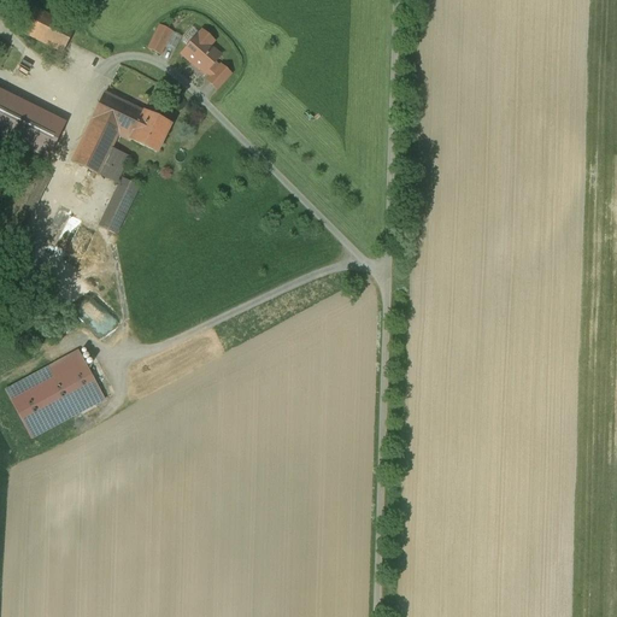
[(75,30),(33,7),(19,31),(63,53),(75,30)]
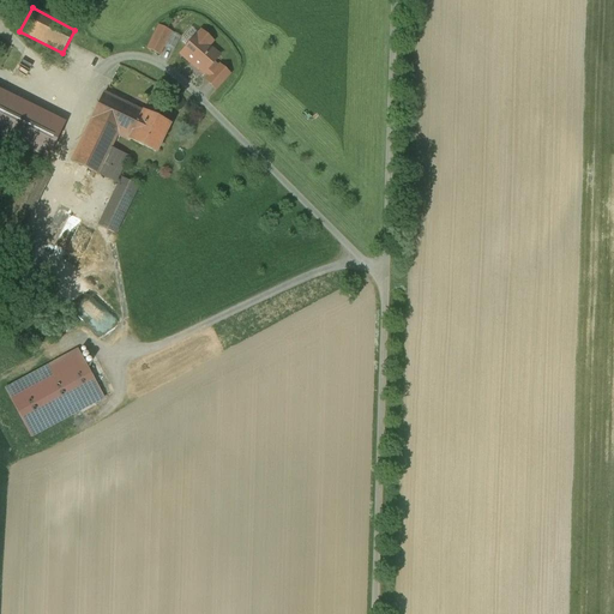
[(172,32),(158,26),(148,49),(160,55),(163,47),(172,32)]
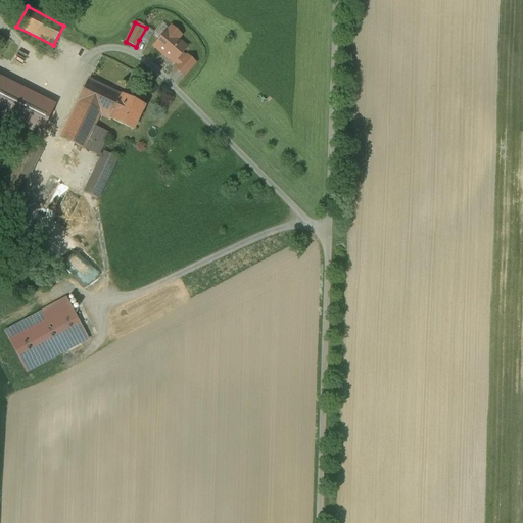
[(153,32),(146,28),(139,40),(147,44),(153,32)]
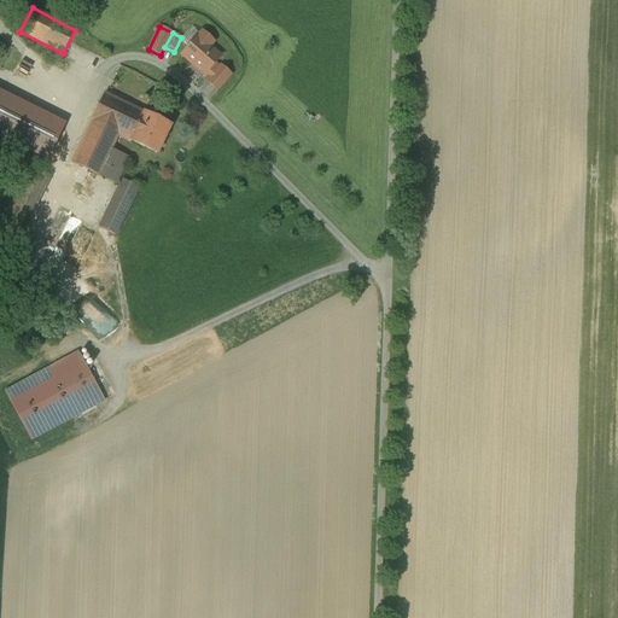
[(203,33),(182,56),(193,65),(194,64),(205,74),(205,73),(210,77),(219,68),(214,64),(221,57),(210,47),(214,42),(203,33)]
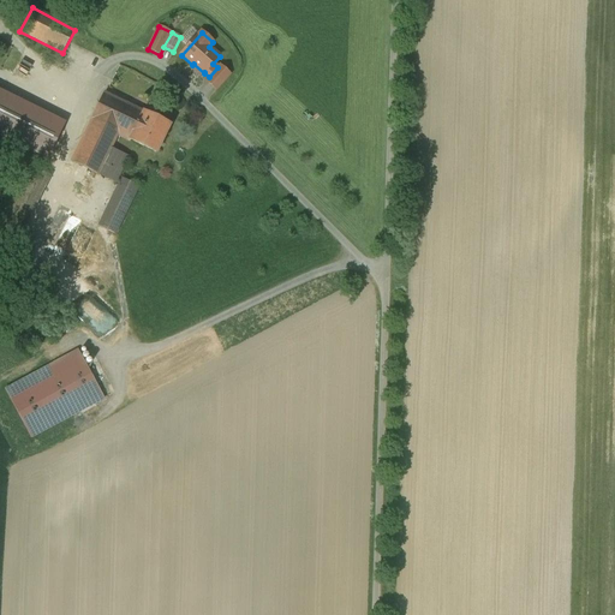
[(230,76),(220,66),(218,67),(209,77),(207,81),(218,90),(230,76)]
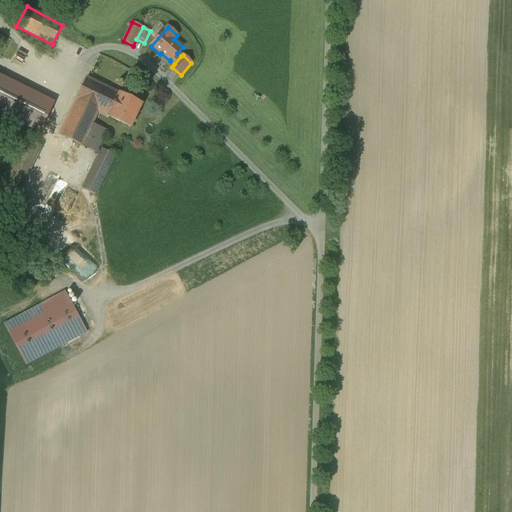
[(0,75),(0,110),(40,131),(54,103),(0,75)]
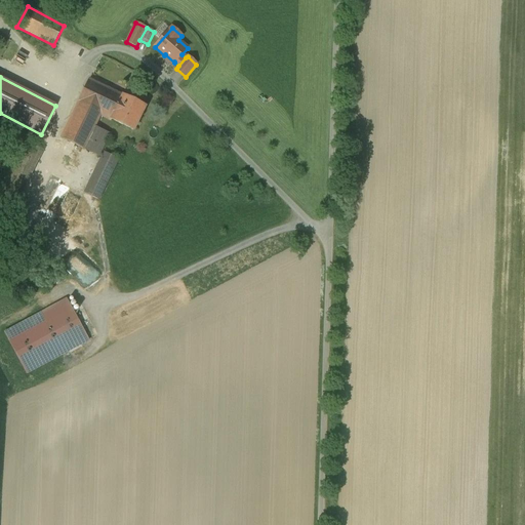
[(111,120),(122,96),(89,80),(76,107),(61,138),(98,157),(110,134),(94,127),(99,116),(111,121),(111,120)]
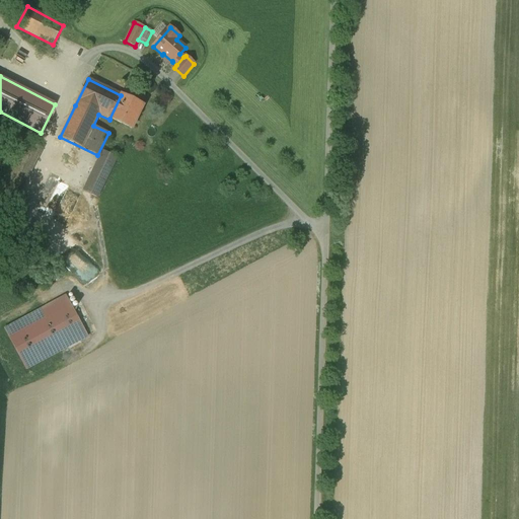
[(143,105),(121,95),(109,119),(132,129),(143,105)]
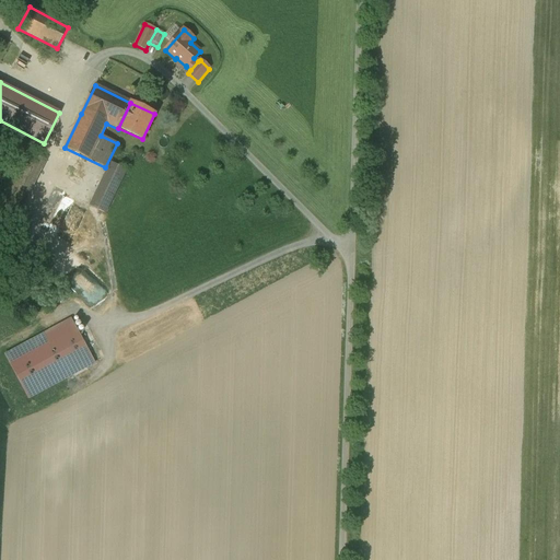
[(126,171),(111,163),(90,206),(105,213),(126,171)]
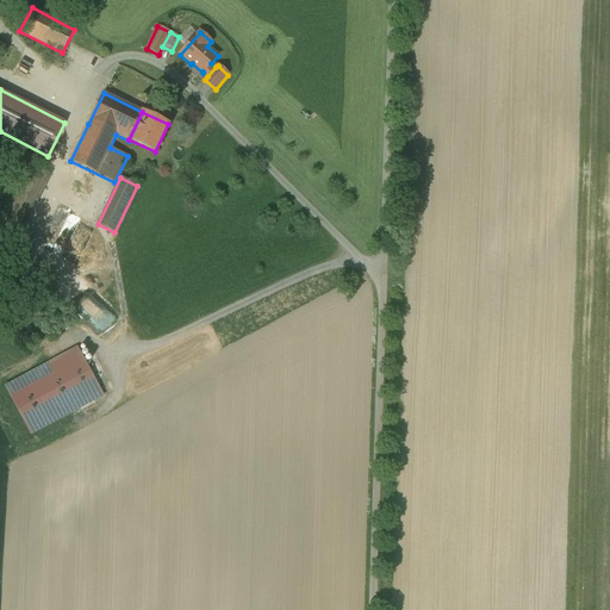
[(78,348),(5,386),(31,435),(104,396),(78,348)]
